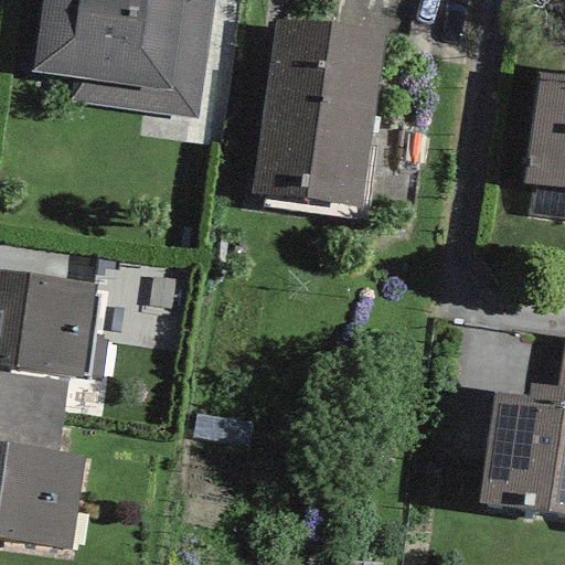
[(41,0),(32,73),(73,78),(67,100),(195,119),(213,0),(41,0)]
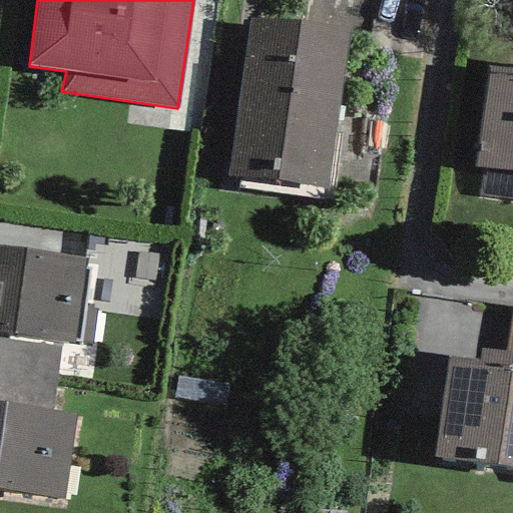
[(346,32),(248,20),(228,175),(327,188),(346,32)]
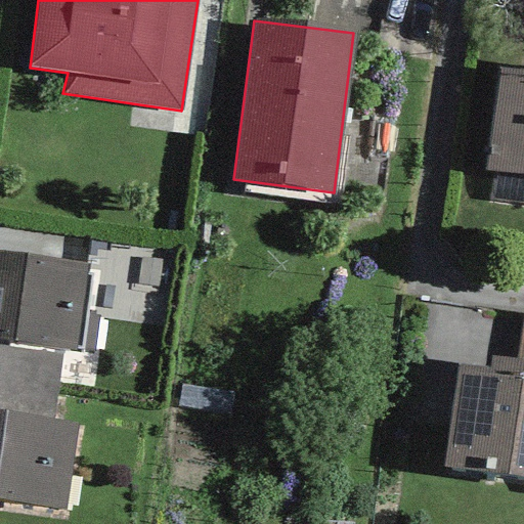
[(523,70),(498,68),(484,171),(496,172),(523,175),(523,70)]
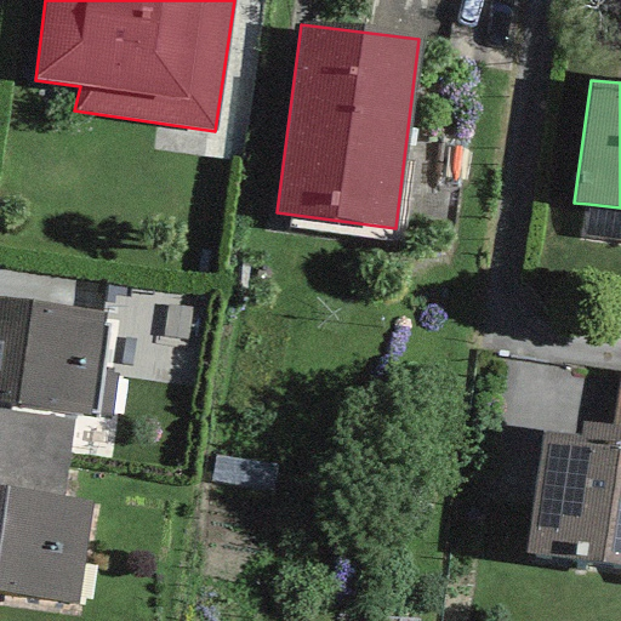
[(620,240),(620,208),(588,204),(585,235),(620,240)]
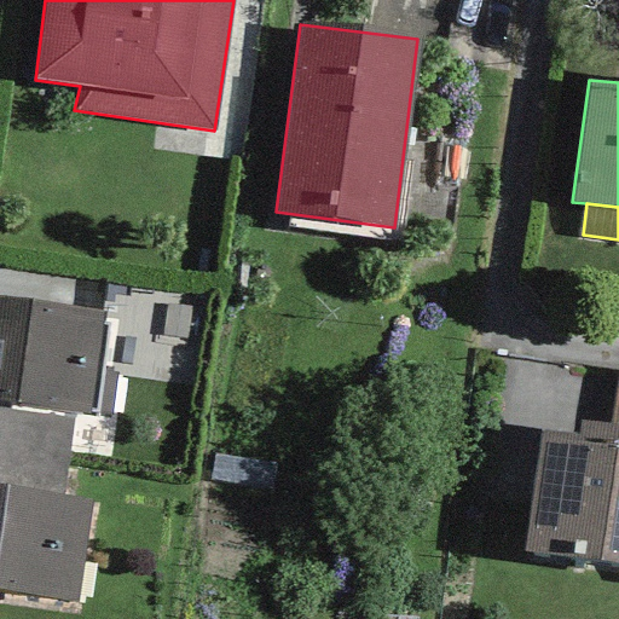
[(91,416),(104,311),(0,296),(0,404),(74,415),(91,416)]
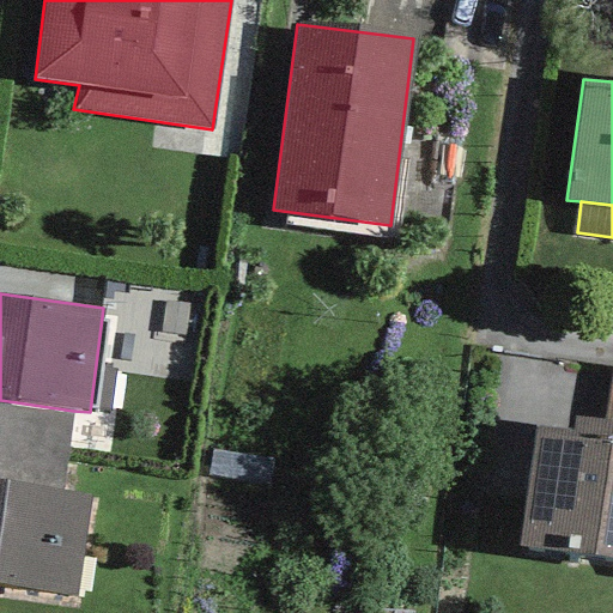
[(612,423),(612,364),(611,364),(602,423),(612,423)]
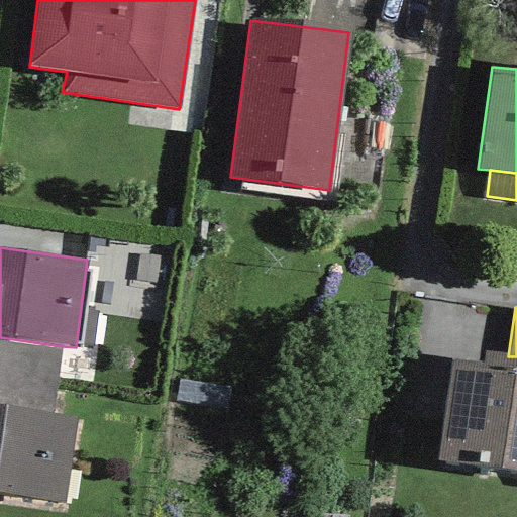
[(0,406),(53,413),(62,346),(0,337),(0,406)]
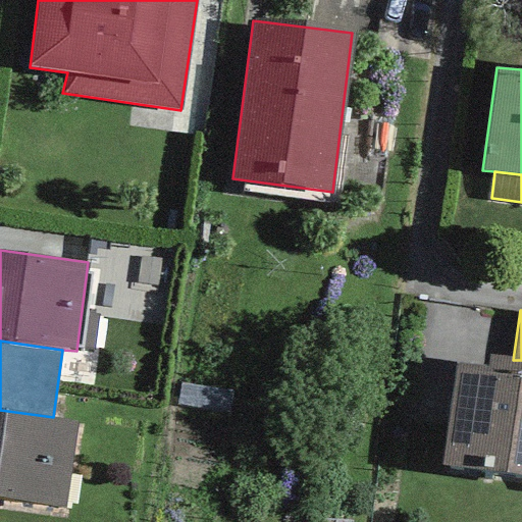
[(521,476),(521,360),(513,360),(489,357),(488,368),(455,363),(440,465),(521,476)]
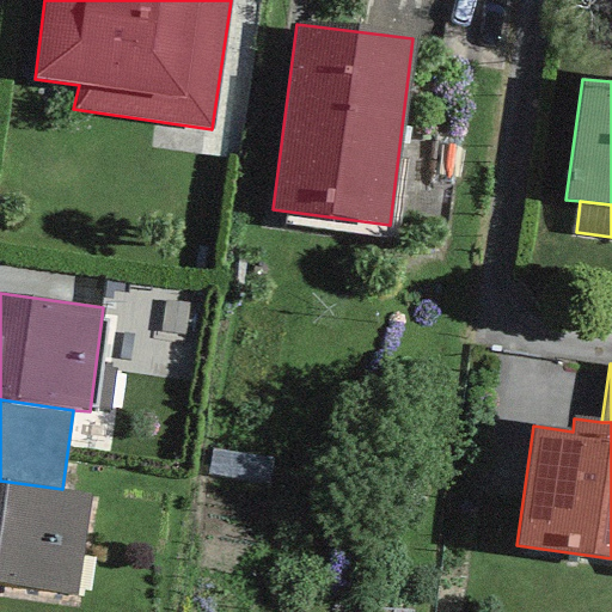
[(0,587),(77,598),(91,494),(62,489),(0,481),(0,587)]
